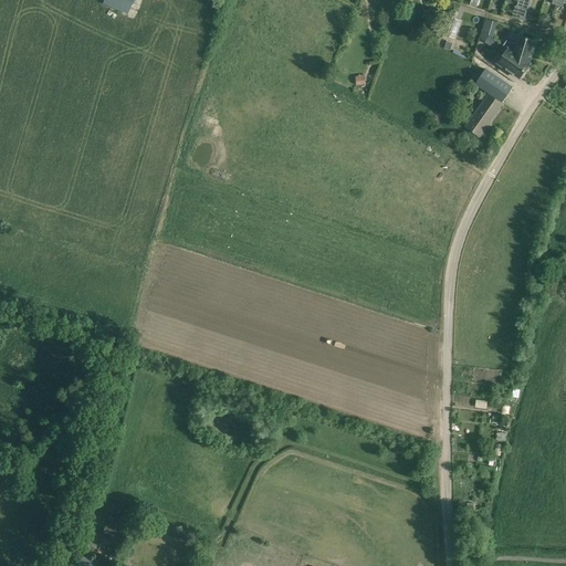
[(128,13),(132,0),(102,0),(102,6),(128,13)]
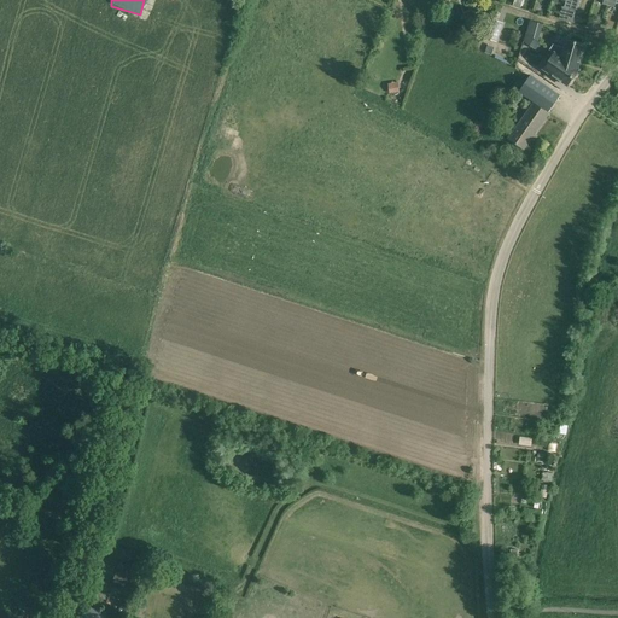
[(522,45),(536,48),(542,24),(528,21),(522,45)]
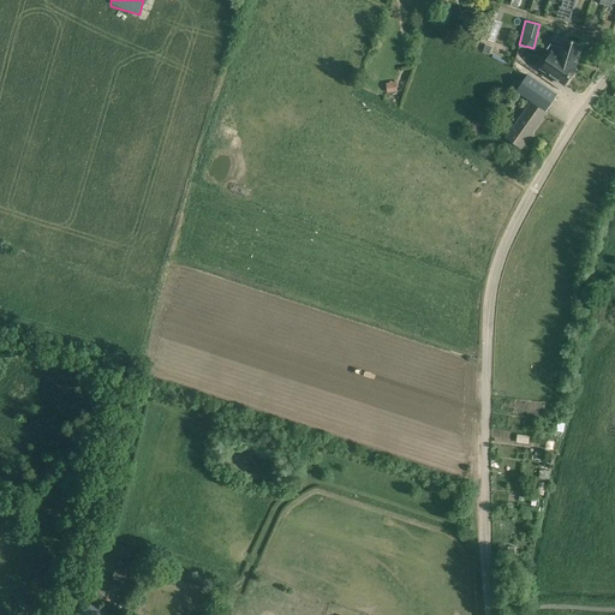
[(491,28),(481,24),(477,35),(488,40),(491,28)]
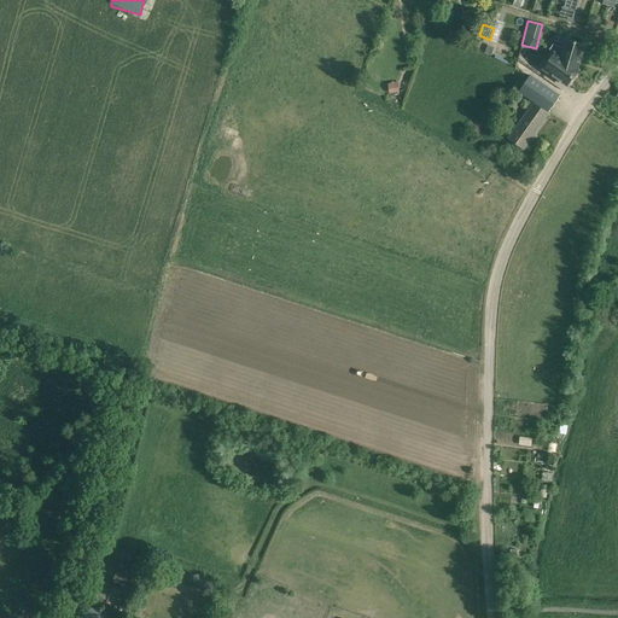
[(584,45),(567,39),(565,48),(553,45),(549,51),(554,54),(543,69),(567,86),(578,70),(577,69),(584,45)]
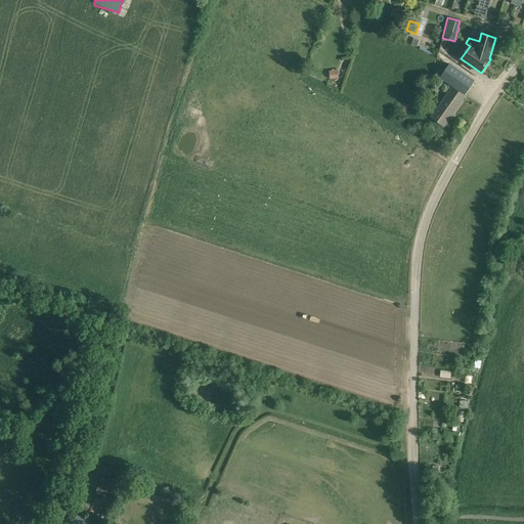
[(475,81),(467,76),(449,63),(440,78),(466,95),(475,81)]
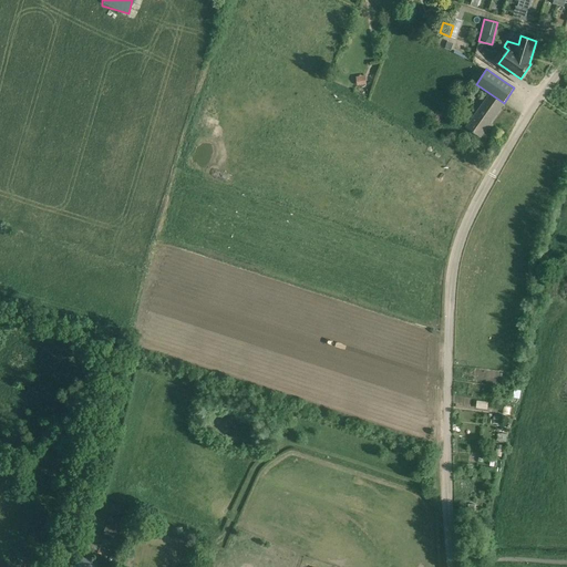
[(364,75),(356,76),(357,85),(366,84),(364,75)]
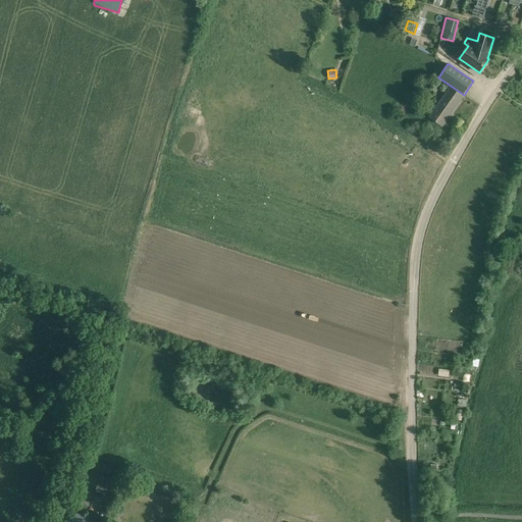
[(463,96),(455,91),(451,88),(429,117),(442,125),(463,96)]
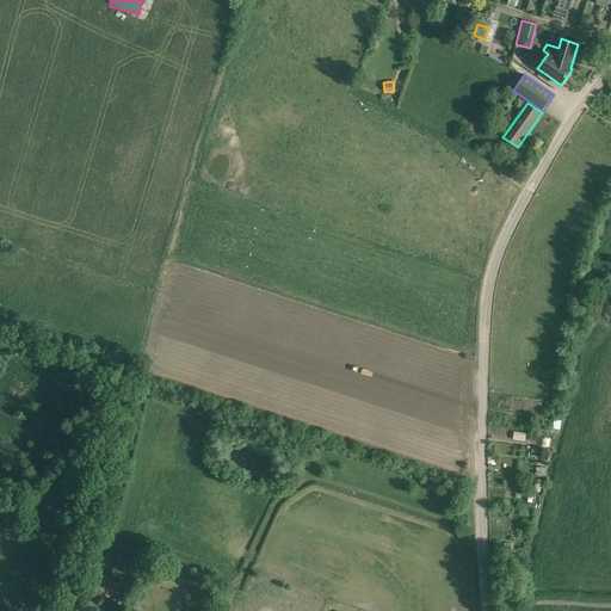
[(112,572),(127,576),(131,565),(116,559),(112,572)]
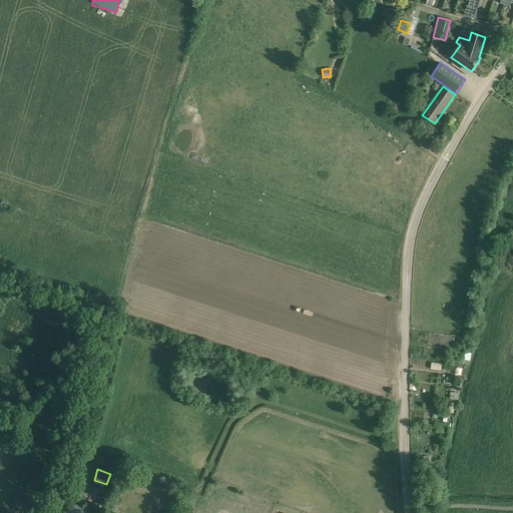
All buildings are outlined.
